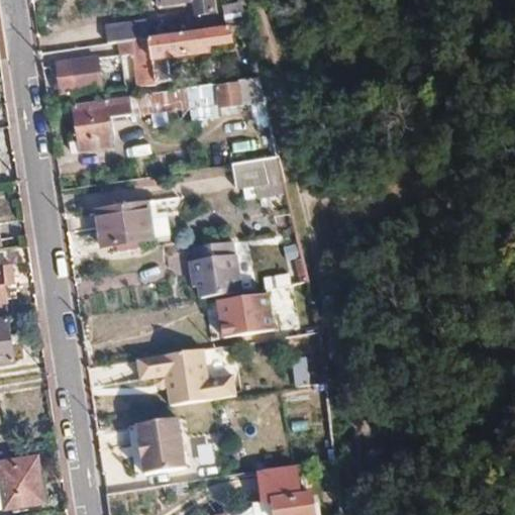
[(162,0),(163,6),(192,2),(195,16),(215,13),(213,0),(162,0)]
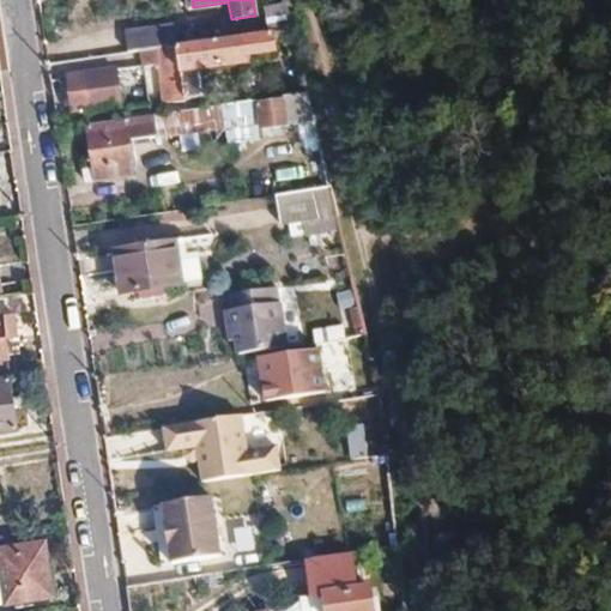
[(174,43),(176,43),(174,20),(123,28),(127,50),(138,49),(174,43)]
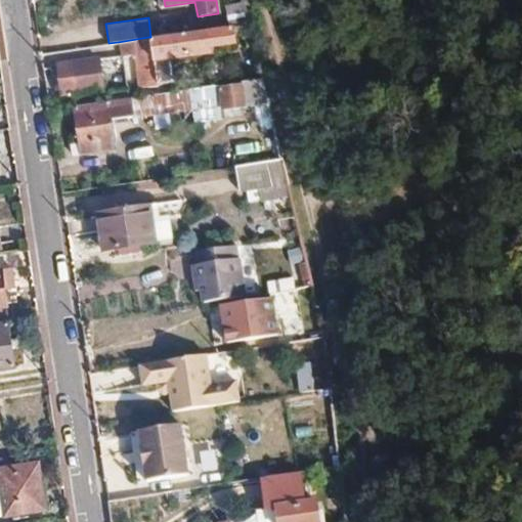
[(153,61),(170,59),(210,53),(209,48),(234,44),(231,25),(150,37),(148,37),(153,61)]
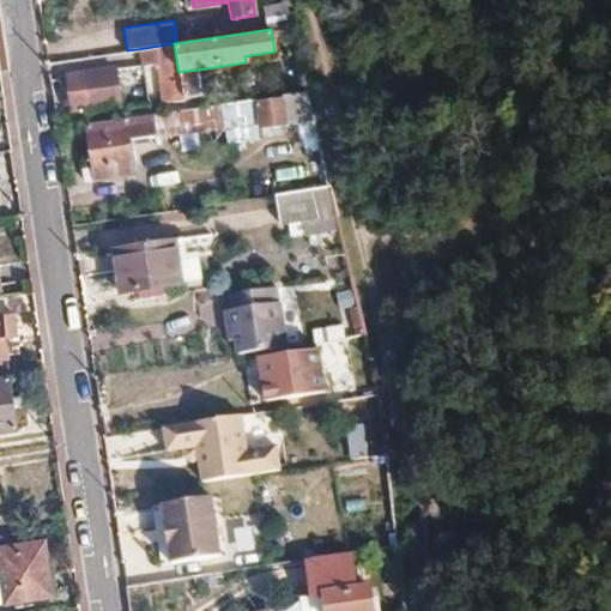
[(174,43),(138,49),(140,65),(155,62),(161,102),(183,100),(174,43)]
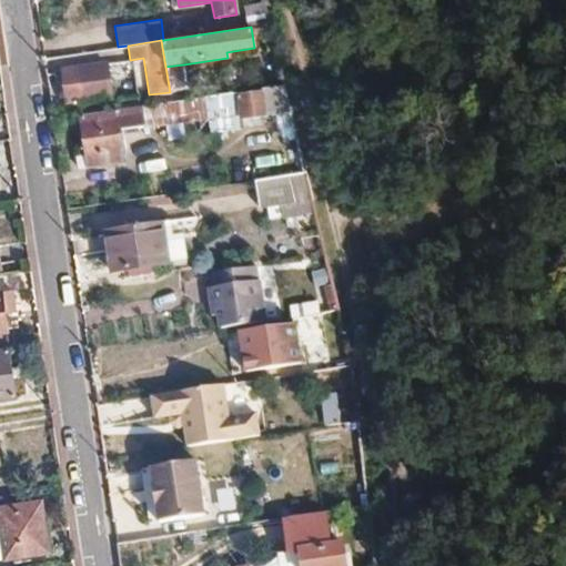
[(61,68),(64,102),(110,97),(105,62),(61,68)]
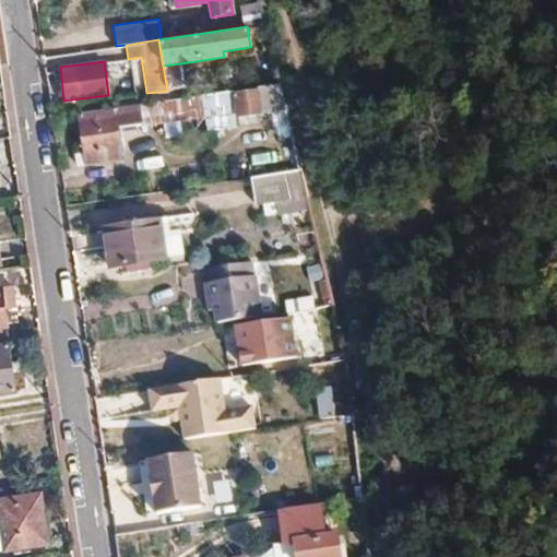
[(163,66),(167,91),(185,89),(181,63),(163,66)]
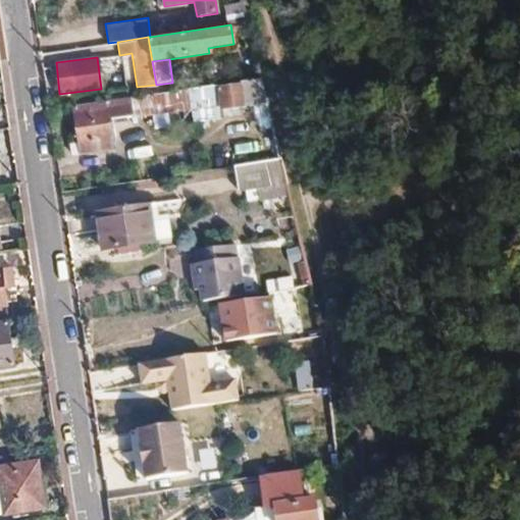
[(246,80),(216,84),(220,108),(252,104),(246,80)]
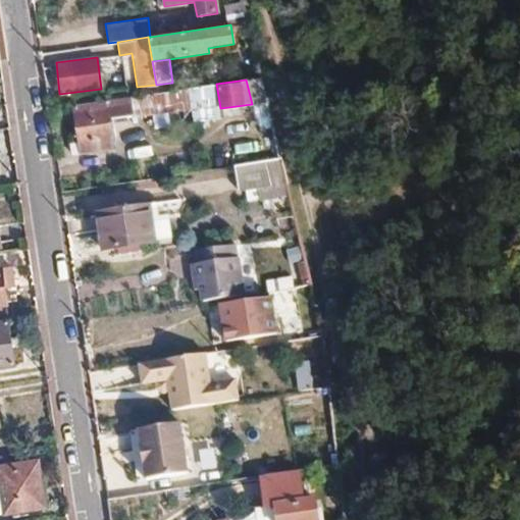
[(188,89),(190,108),(192,121),(221,117),(220,108),(216,84),(188,89)]
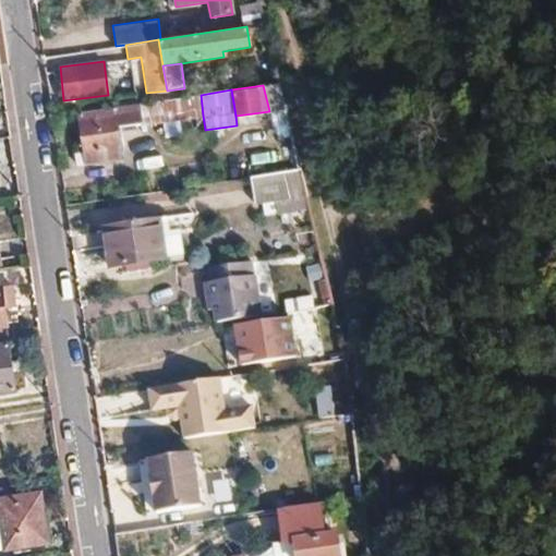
[(82,150),(84,161),(84,164),(119,157),(116,128),(141,123),(141,124),(203,116),(201,95),(75,112),(82,150)]
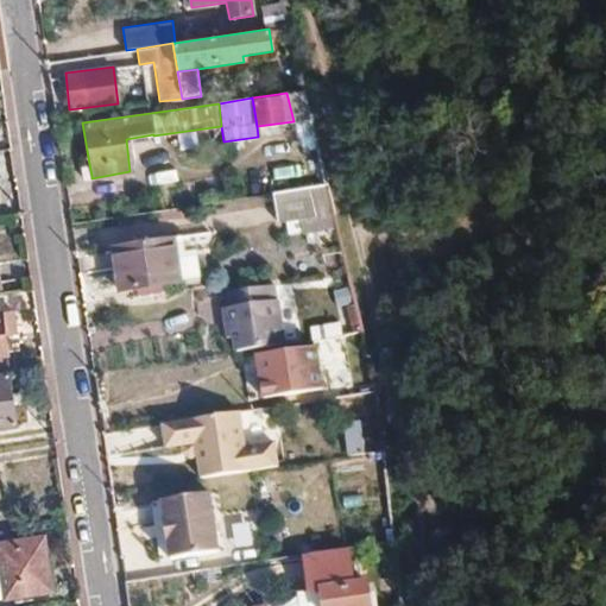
[(81,177),(92,176),(89,164),(80,165),(81,177)]
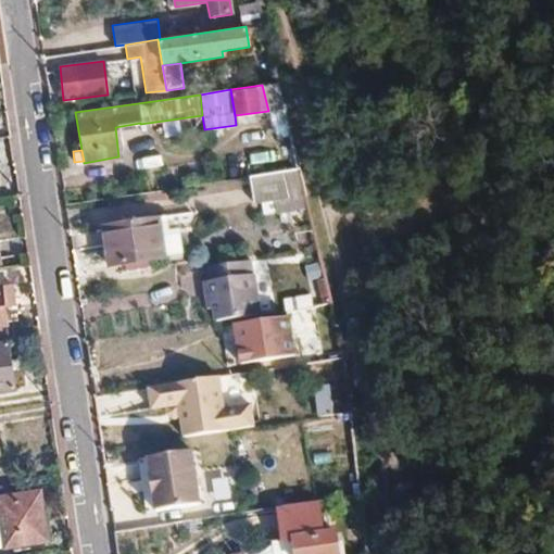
[(249,175),(252,202),(289,197),(282,171),(249,175)]
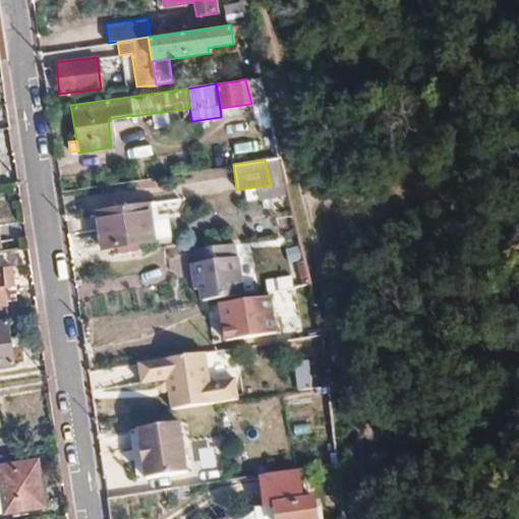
[(155,242),(149,203),(95,211),(100,249),(155,242)]
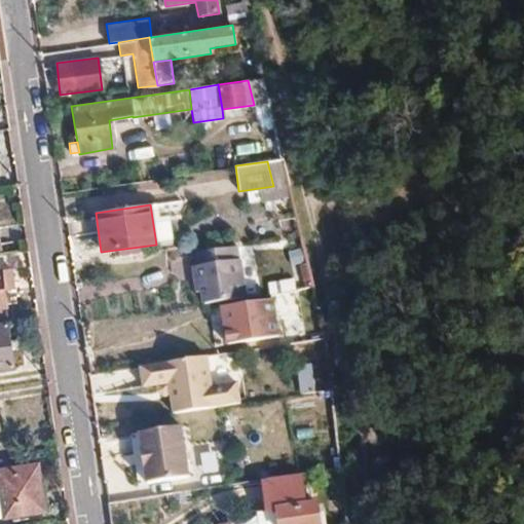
[(203,263),(237,258),(234,246),(200,251),(203,263)]
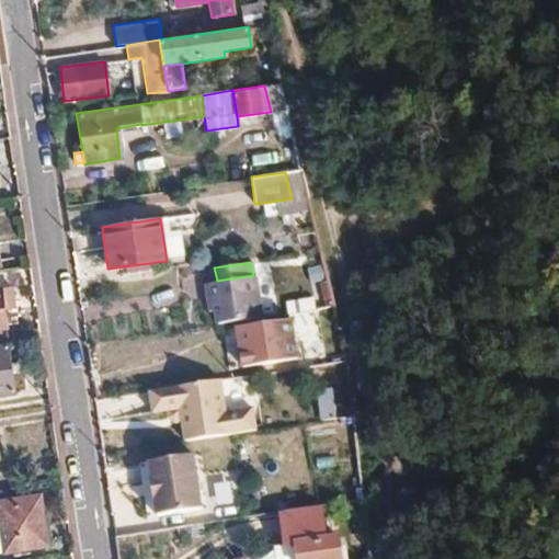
[(220,309),(223,322),(264,317),(259,275),(253,275),(217,281),(207,282),(209,299),(219,298),(220,309)]
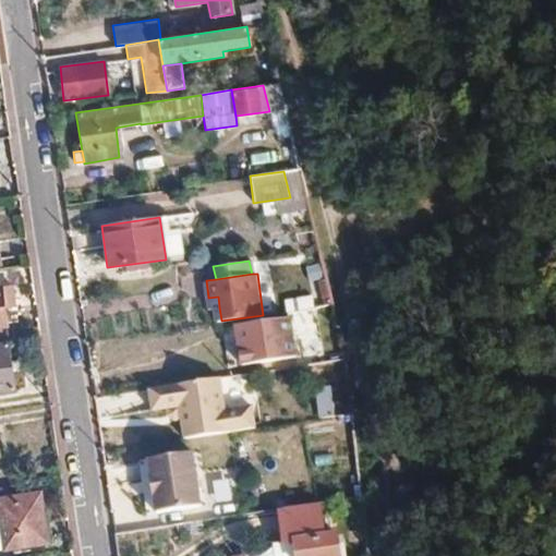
[(10,282),(0,285),(0,291),(2,305),(13,304),(10,282)]
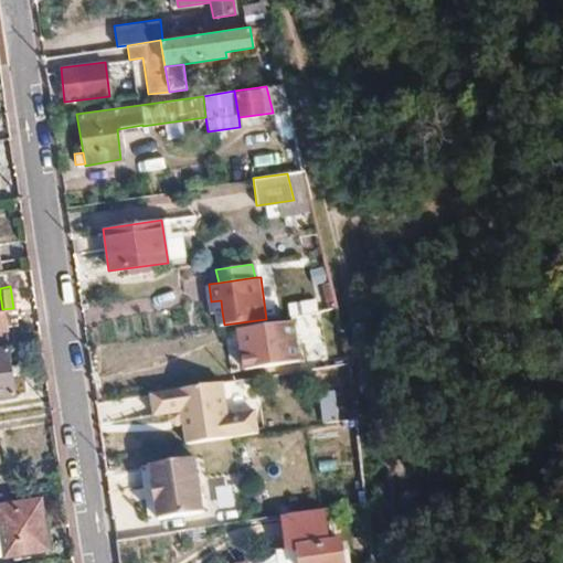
[(290,314),(318,309),(316,297),(289,301),(290,314)]
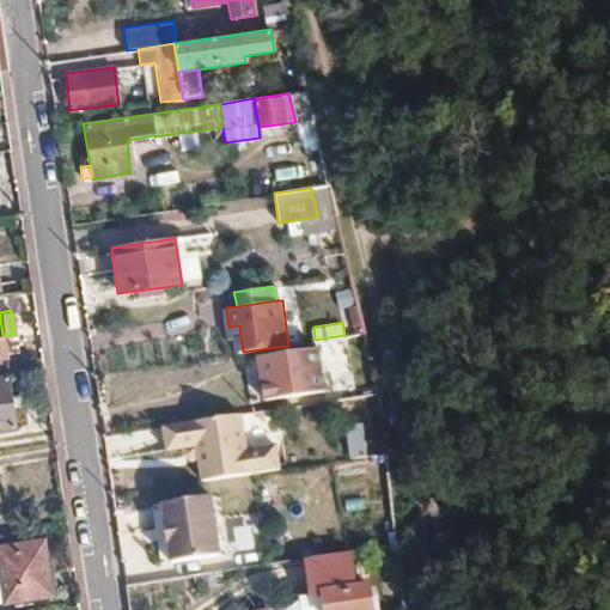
[(231,340),(241,337),(239,325),(229,327),(231,340)]
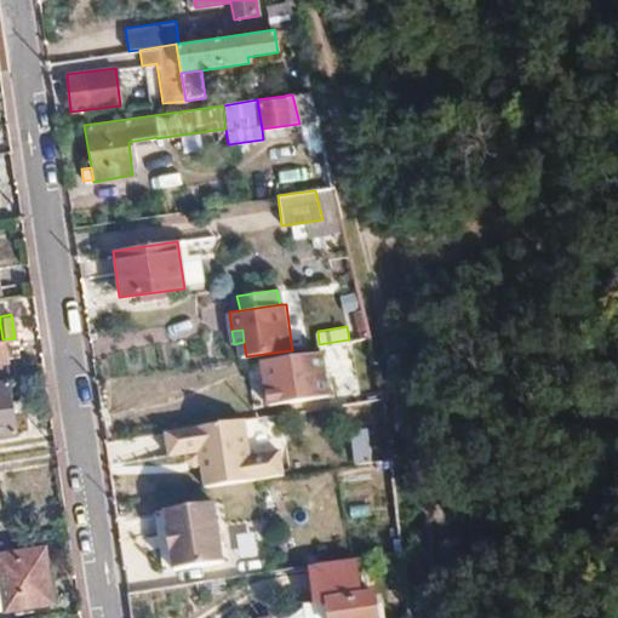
[(349,341),(319,345),(319,349),(284,355),(290,402),(326,396),(322,372),(352,368),(349,341)]
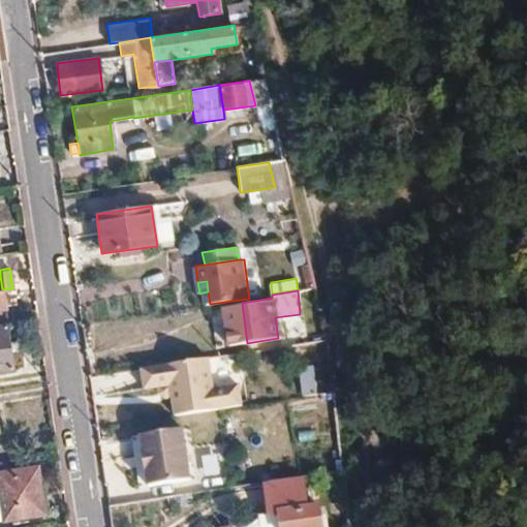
[(214,343),(225,342),(222,308),(211,309),(214,343)]
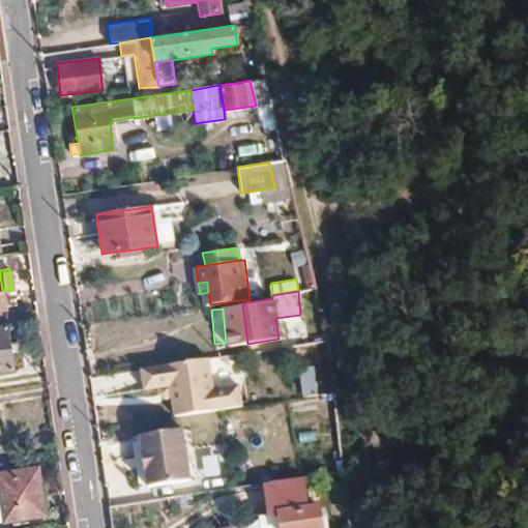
[(0,370),(13,369),(6,324),(0,324),(0,370)]
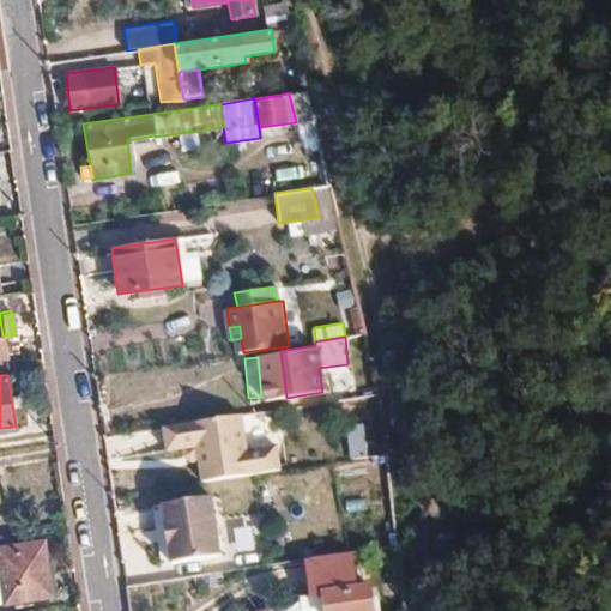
[(337,389),(338,399),(351,397),(360,395),(358,386),(337,389)]
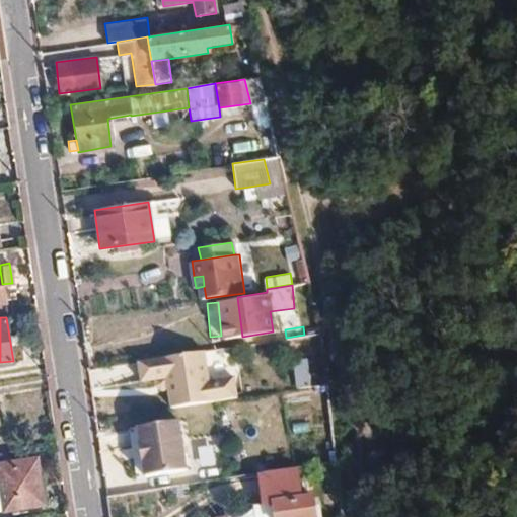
[(304,335),(297,336),(298,349),(306,348),(304,335)]
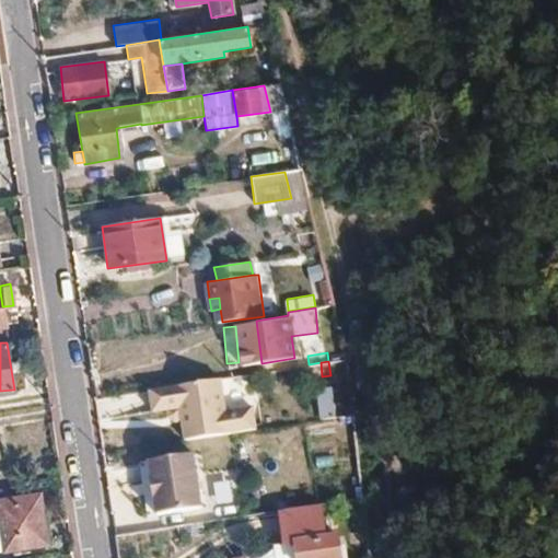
[(198,416),(201,437),(234,431),(272,426),(269,404),(242,407),(237,375),(166,385),(170,408),(184,406),(185,413),(193,417),(198,416)]
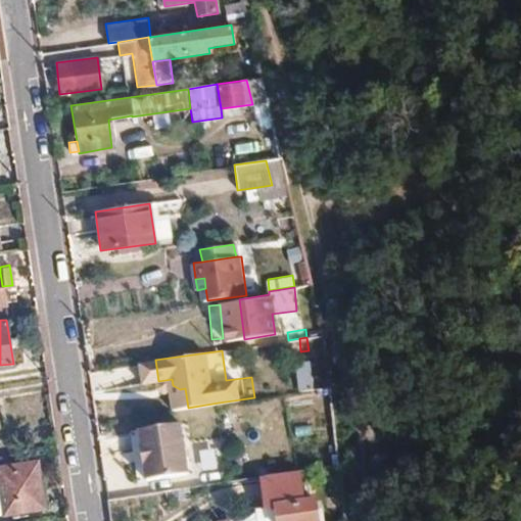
[(306,362),(295,364),(298,380),(299,390),(311,388),(306,362)]
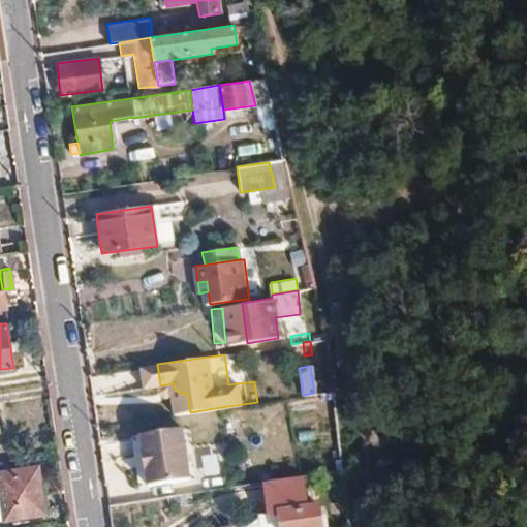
[(188,478),(182,429),(138,436),(146,485),(188,478)]
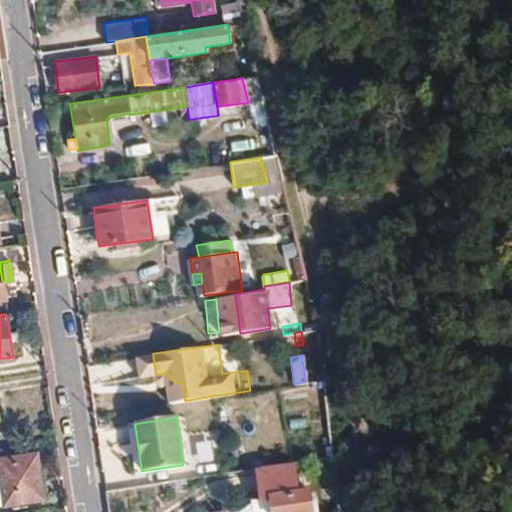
[(0,483),(3,503),(43,498),(35,450),(0,455),(0,483)]
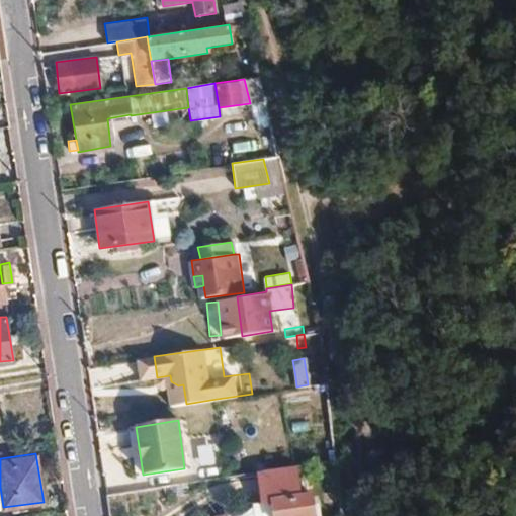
[(309,515),(307,496),(295,498),(290,466),(252,471),(257,504),(267,503),(268,515),(309,515)]
